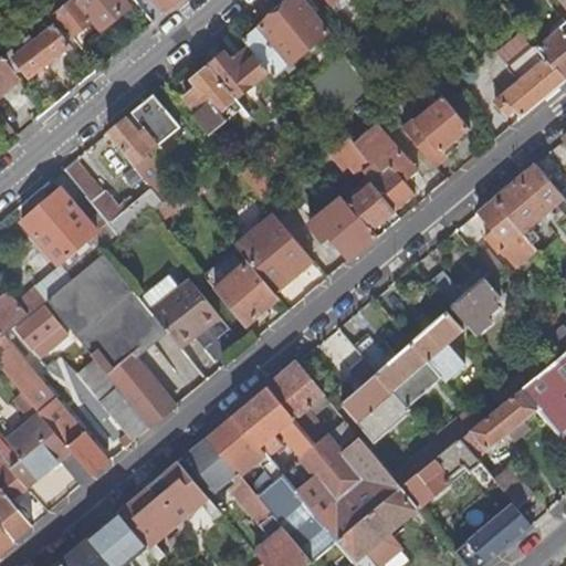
[(52,17),(55,14),(71,1),(70,0),(59,0),(48,10),(52,17)]
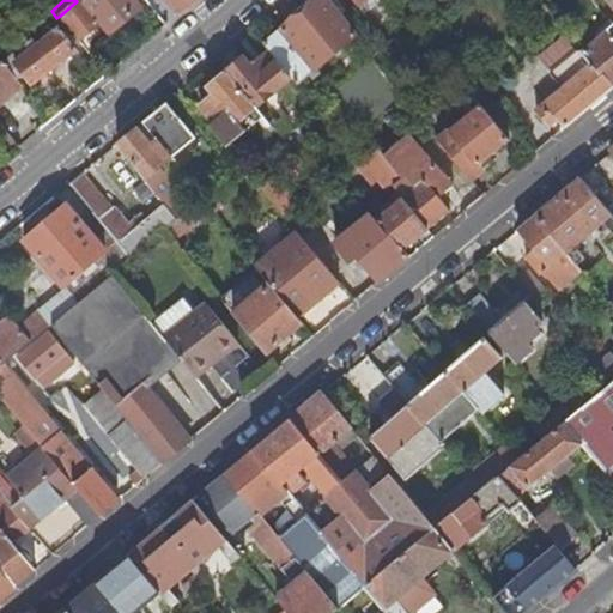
[(60,16),(78,37),(99,20),(111,34),(143,7),(135,0),(78,0),(77,1),(60,16)]
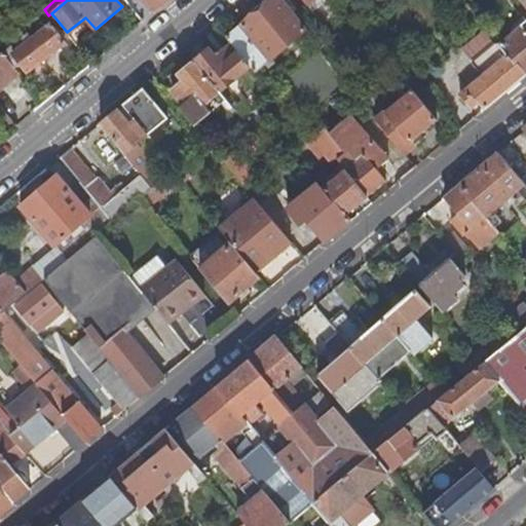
[(230,43),(249,66),(254,72),(305,30),(280,0),(270,0),(225,38),(230,43)]
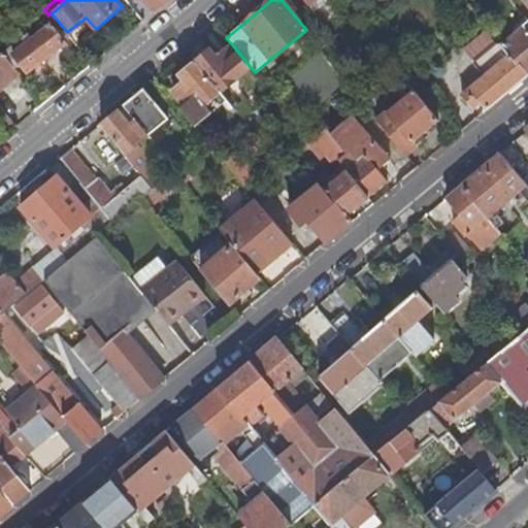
[(527,21),(503,42),(512,53),(527,72),(527,21)]
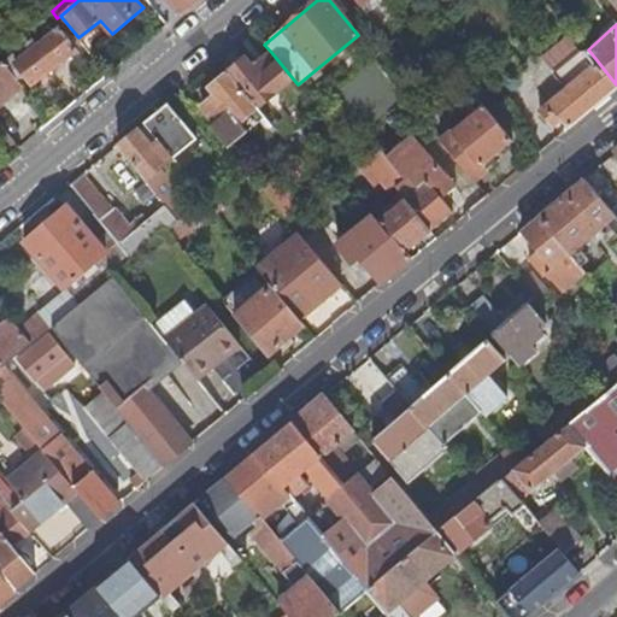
[(17,63),(33,84),(76,51),(60,29),(17,63)]
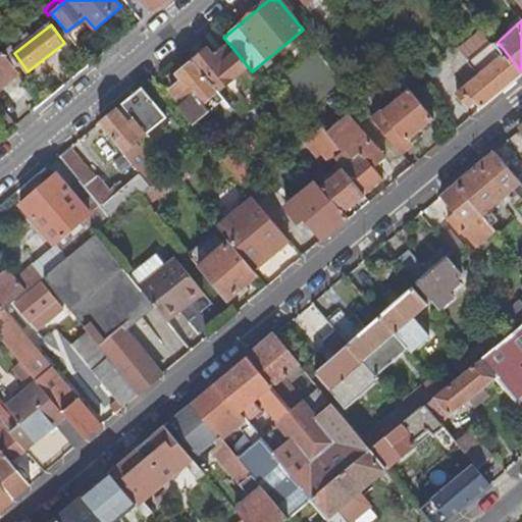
[(491,44),(480,32),(460,49),(470,61),(469,62),(479,74),(458,93),(469,107),(477,101),(482,108),(496,96),(521,73),(521,71),(506,52),(498,42),(497,43),(494,41),(491,44)]
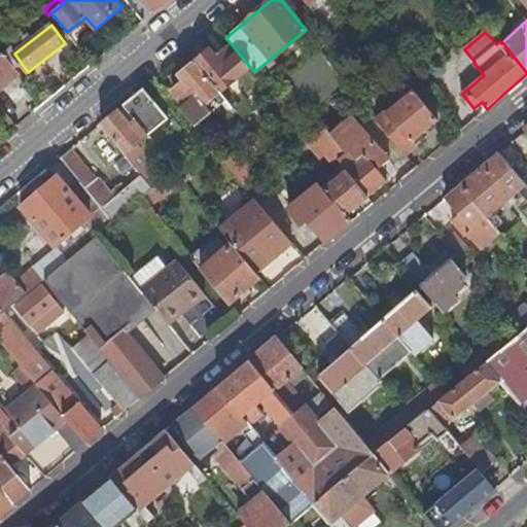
[(195,61),(219,91),(249,66),(231,43),(215,56),(209,48),(195,61)]
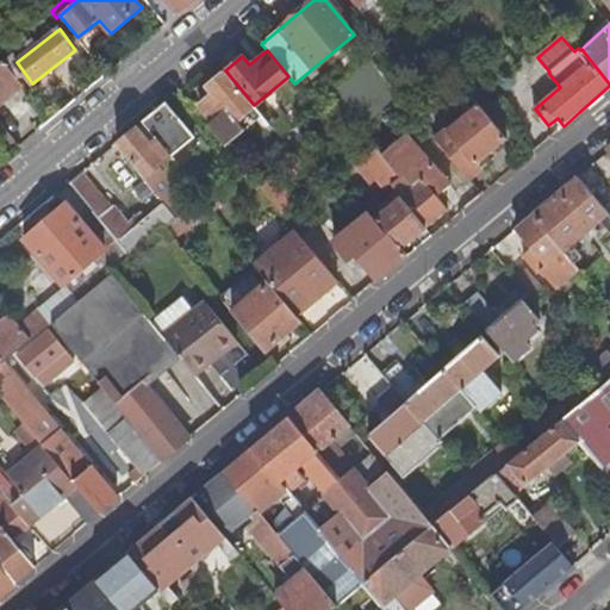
[(0,63),(0,93),(18,79),(4,62),(0,63)]
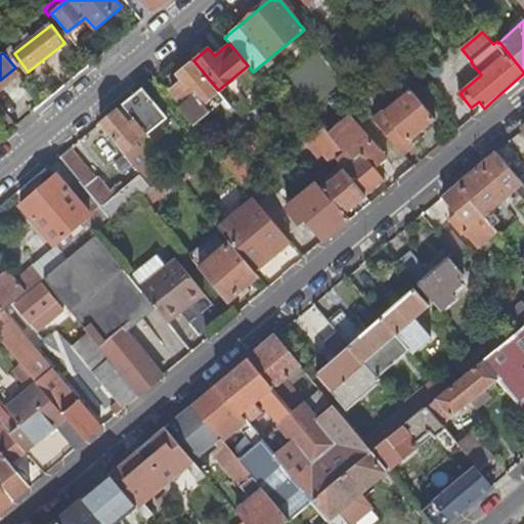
[(179,108),(193,125),(209,112),(203,103),(218,90),(193,60),(178,74),(183,80),(171,89),(183,103),(178,107),(179,108)]
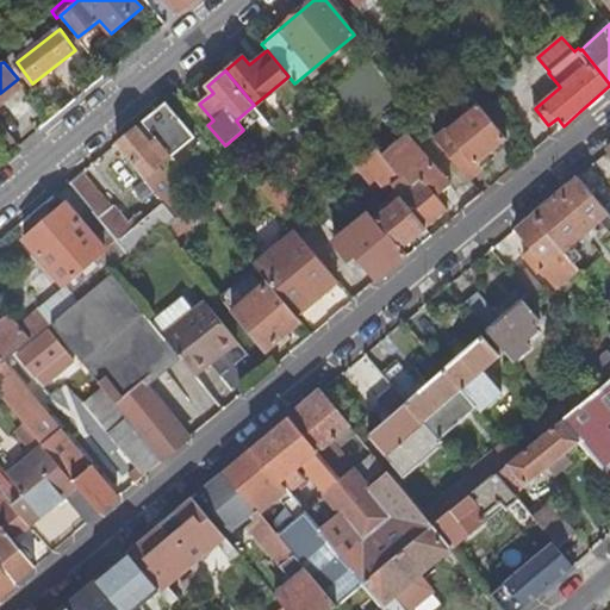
[(154,112),(114,144),(143,180),(157,168),(209,126),(207,125),(180,91),(154,112)]
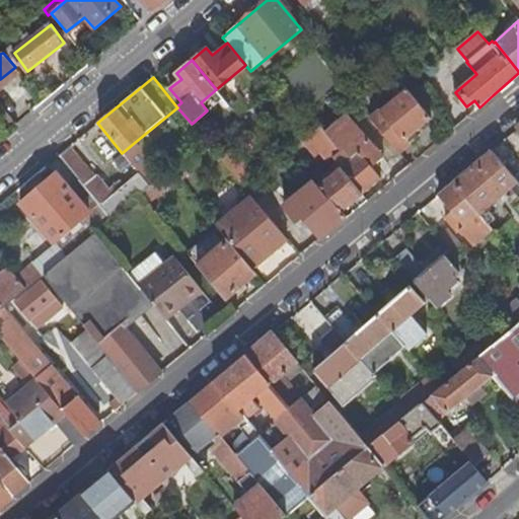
[(372,118),(400,152),(410,144),(405,139),(432,118),(408,88),(372,118)]
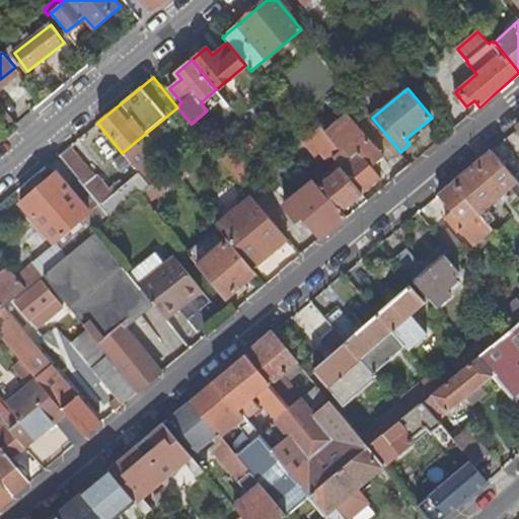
[(201,102),(207,110),(223,97),(216,89),(201,102)]
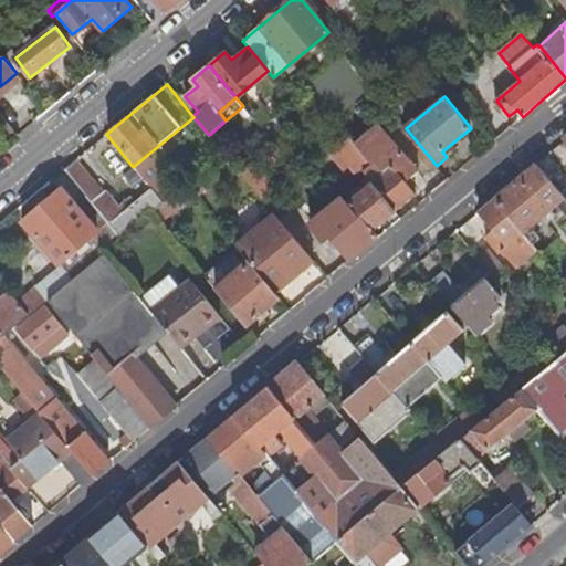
[(419,171),(377,124),(354,143),(369,163),(360,169),(371,182),(395,211),(416,194),(406,182),(419,171)]
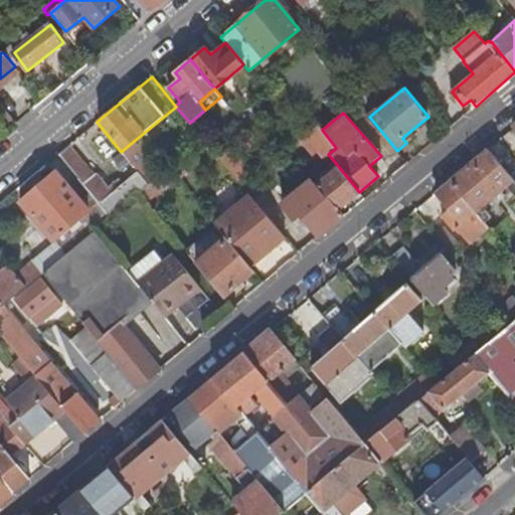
[(322,130),(317,124),(300,138),(312,152),(317,147),(325,157),(328,154),(336,148),(322,130)]
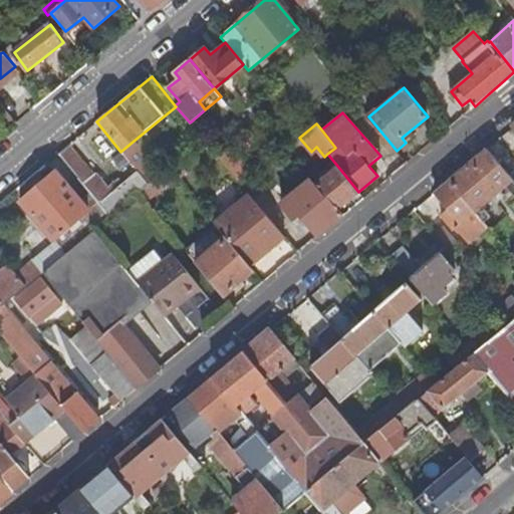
[(133,142),(120,152),(126,159),(139,148),(133,142)]
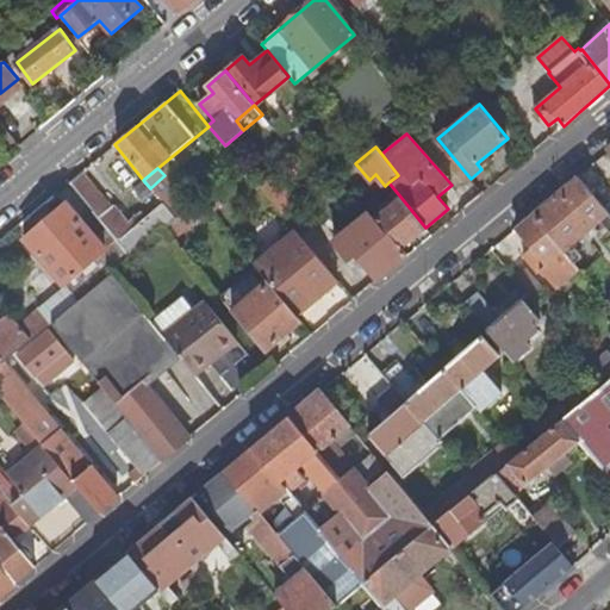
[(73,179),(68,184),(113,236),(130,257),(165,229),(176,219),(165,205),(144,221),(138,213),(125,225),(110,207),(107,209),(88,186),(86,188),(76,176),(73,179)]
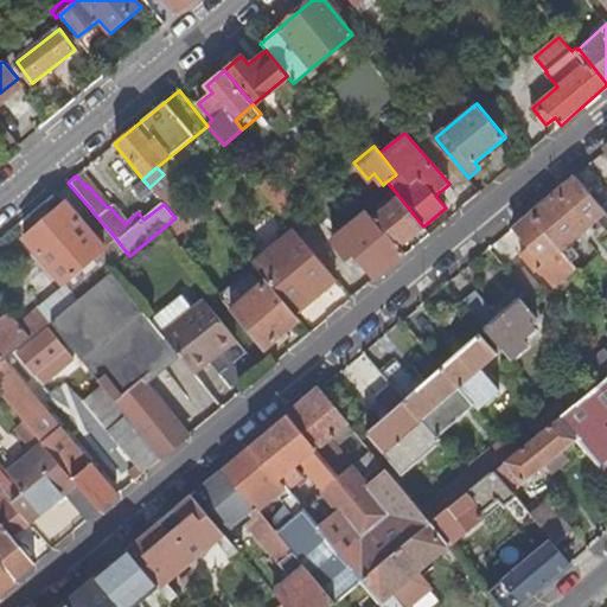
[(550,196),(529,215),(570,263),(579,256),(568,244),(596,221),(606,232),(606,213),(575,176),(550,196)]
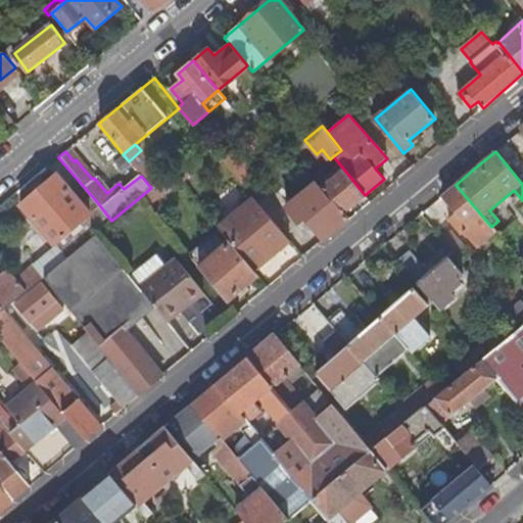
[(324,179),(327,182),(321,187),(326,192),(343,214),(359,200),(365,195),(343,169),(337,174),(334,171),(324,179)]
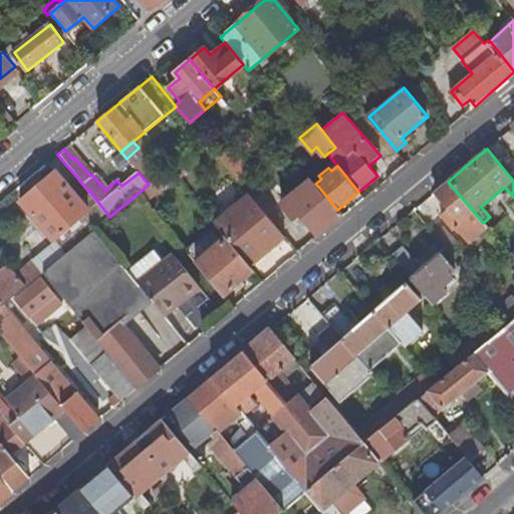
[(149,185),(139,193),(145,202),(176,176),(169,168),(154,180),(149,185)]
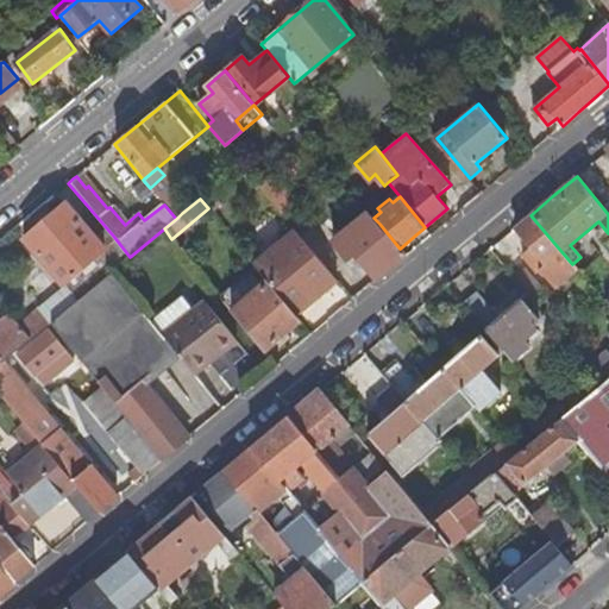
[(282,214),(295,231),(301,237),(315,225),(297,202),(296,202),(282,214)]
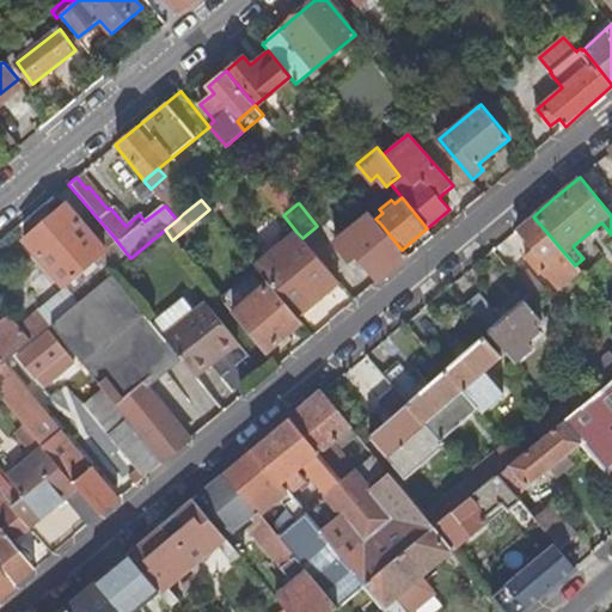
[(130,258),(114,237),(101,249),(66,206),(25,239),(65,288),(77,304),(112,274),(130,258)]
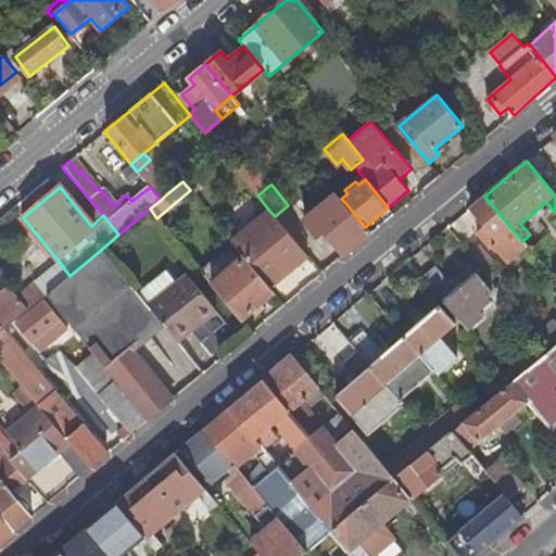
[(361,242),(370,235),(365,227),(346,204),(341,199),(337,193),(303,220),(317,237),(324,231),(344,256),(361,242)]
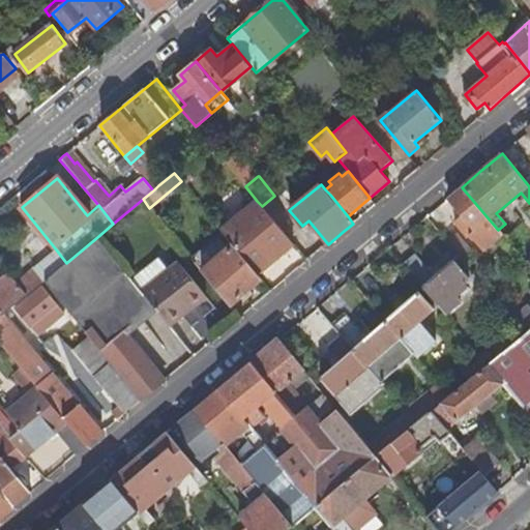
[(462,187),(448,199),(474,230),(468,235),(482,252),(502,235),(498,230),(462,187)]
